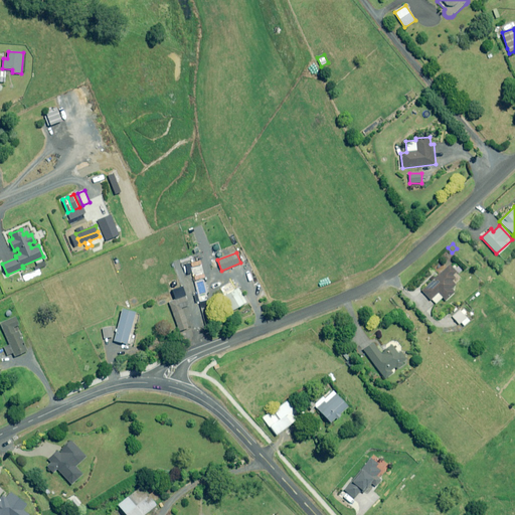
[(44,261),(35,264),(38,272),(46,269),(44,261)]
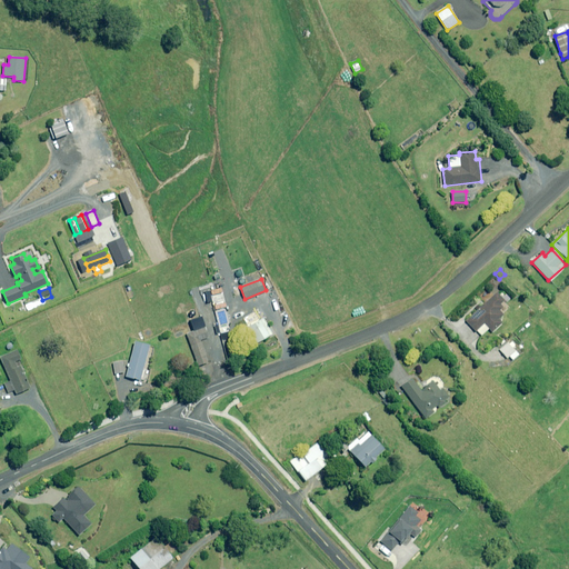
[(498,291),(465,322),(473,332),(476,330),(480,336),(489,328),(492,331),(502,321),(499,318),(503,313),(499,309),(503,307),(500,303),(505,299),(498,291)]
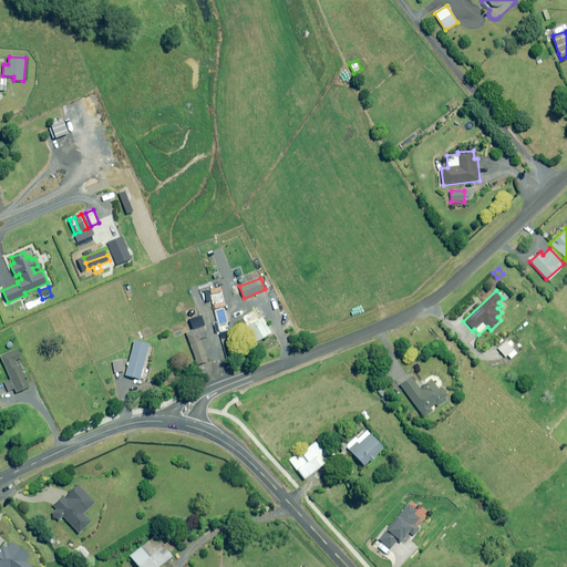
[(205,326),(202,316),(189,319),(193,330),(205,326)]
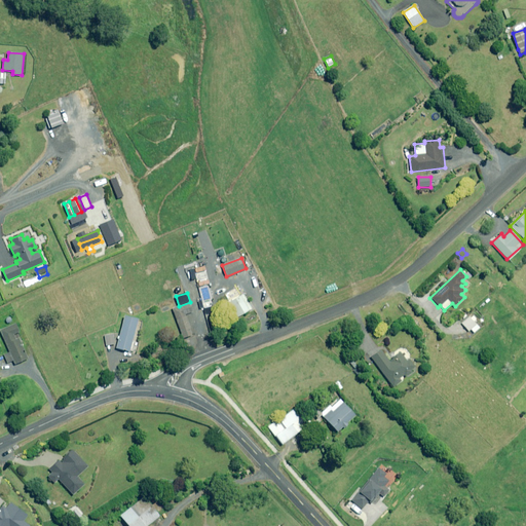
[(252,309),(242,294),(228,303),(237,317),(252,309)]
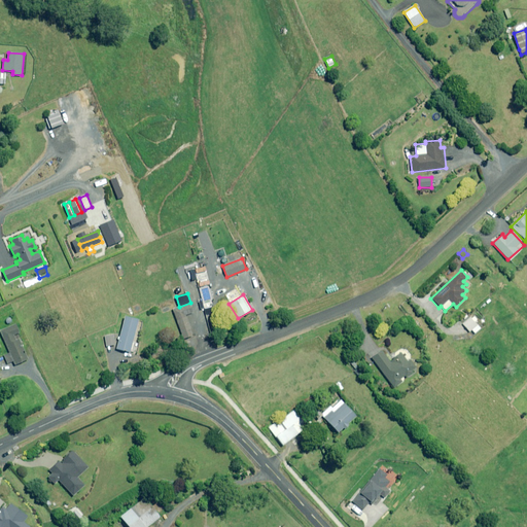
[(186,318),(182,307),(173,310),(180,328),(184,339),(194,336),(186,318)]
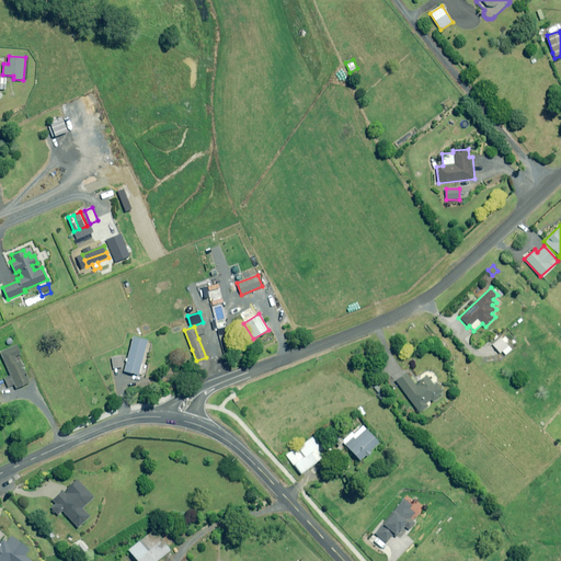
[(148,341),(133,338),(124,371),(138,376),(148,341)]
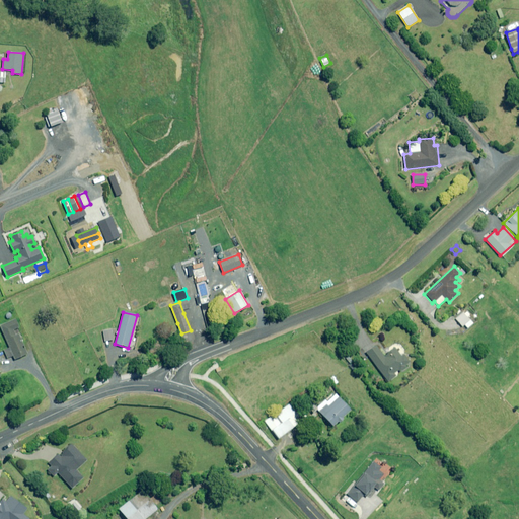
[(469,320),(463,312),(456,319),(462,326),(469,320)]
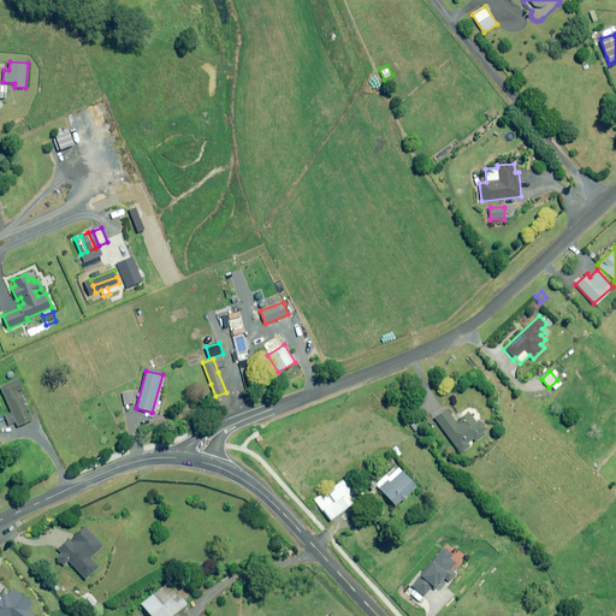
[(22,389),(18,379),(0,386),(0,388),(11,413),(4,416),(9,425),(16,421),(17,426),(31,420),(22,397),(19,390),(22,389)]
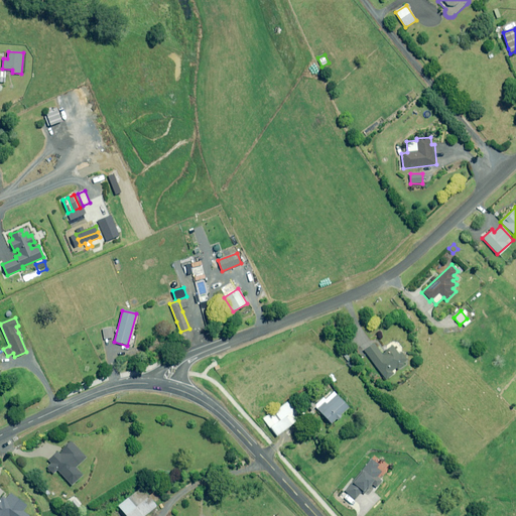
[(113,338),(111,329),(103,330),(104,339),(113,338)]
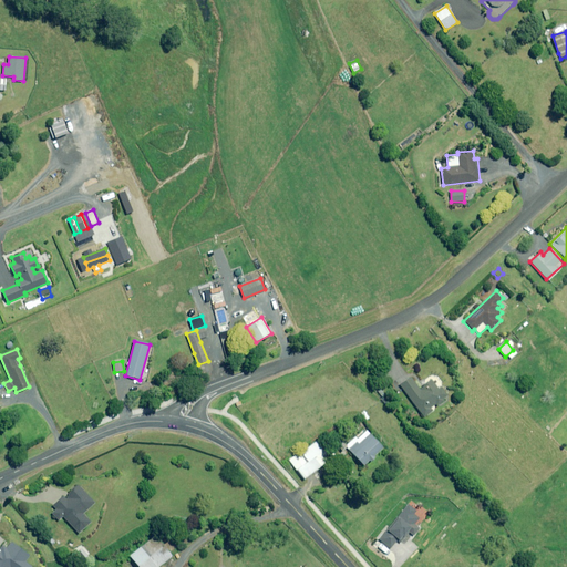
[(420,388),(411,377),(400,385),(423,418),(432,411),(430,408),(436,403),(437,405),(444,401),(443,399),(447,395),(442,388),(439,390),(431,380),(420,388)]
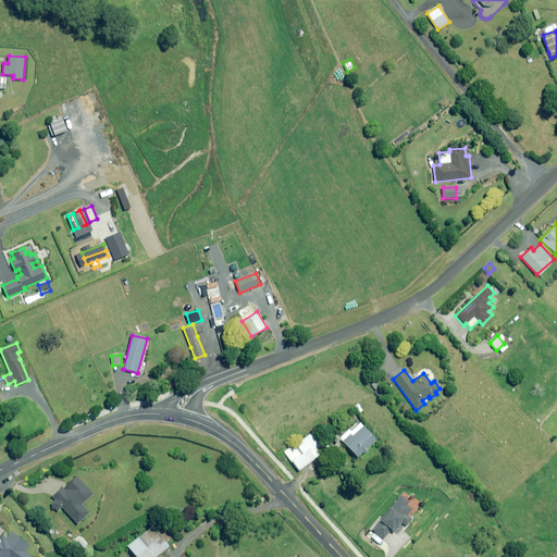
[(376,440),(361,422),(351,431),(349,429),(339,438),(358,458),(376,440)]
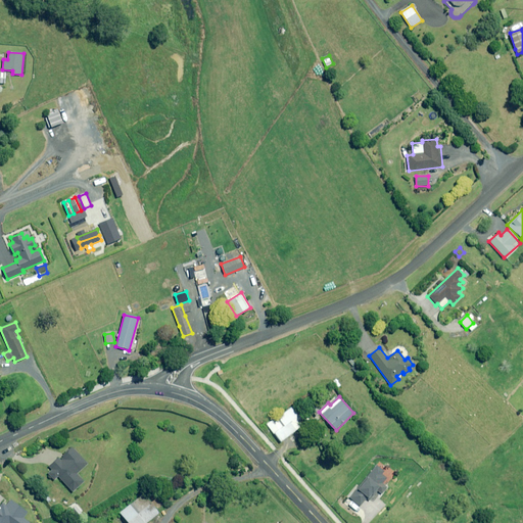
[(280,444),(310,420),(296,403),(267,428),(280,444)]
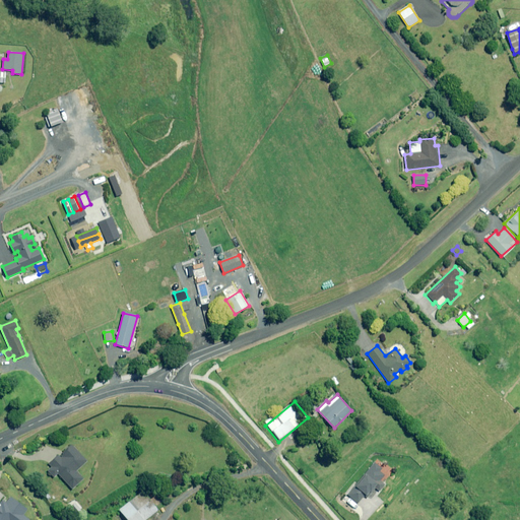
[(85,461),(71,446),(60,457),(58,455),(49,464),(51,467),(47,471),(53,477),(57,473),(71,489),(82,478),(75,471),(85,461)]
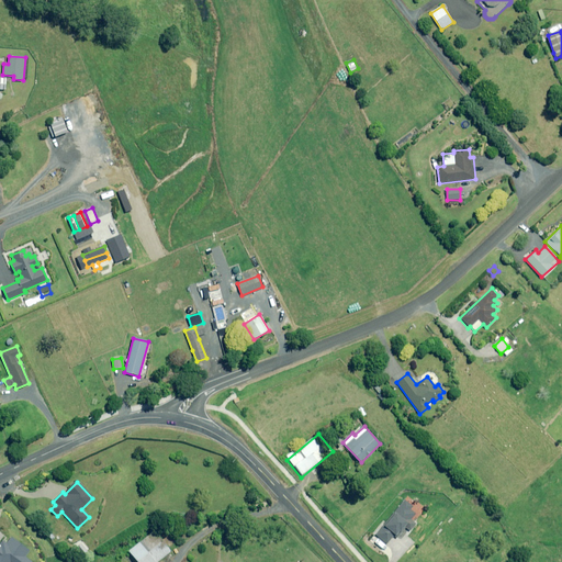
[(413,507),(405,501),(377,535),(386,543),(393,536),(396,538),(405,527),(411,530),(416,524),(411,519),(415,514),(411,509),(413,507)]
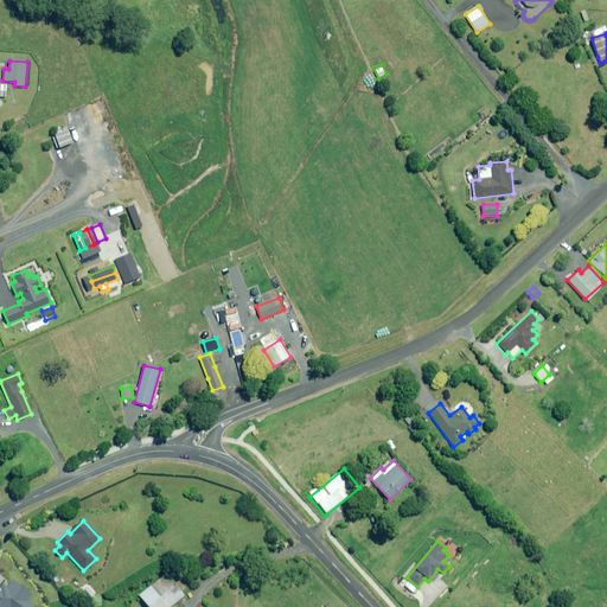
[(0,596),(0,606),(23,606),(17,586),(0,596)]
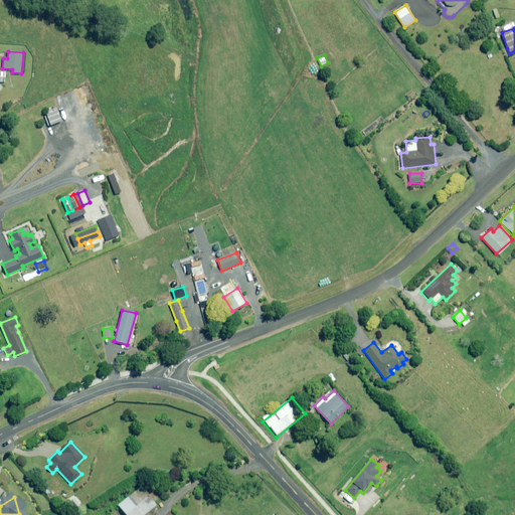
[(141,514),(128,498),(119,505),(126,514),(141,514)]
